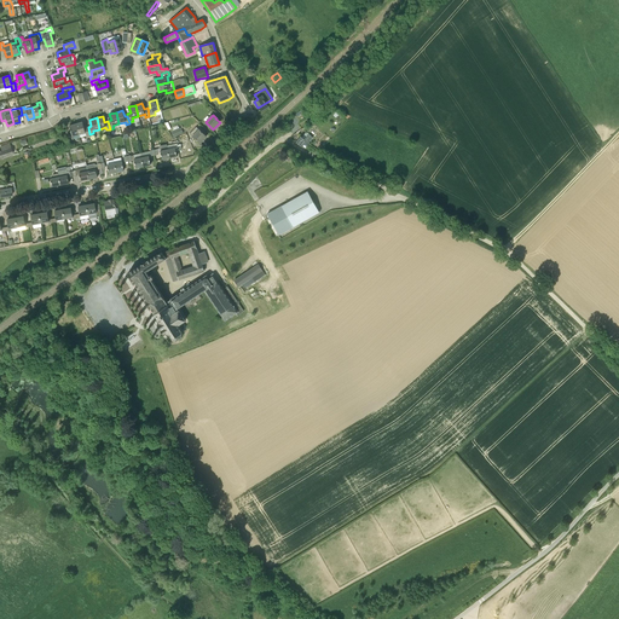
[(90,134),(88,127),(85,128),(82,122),(76,123),(80,137),(87,136),(87,137),(91,136),(90,134)]
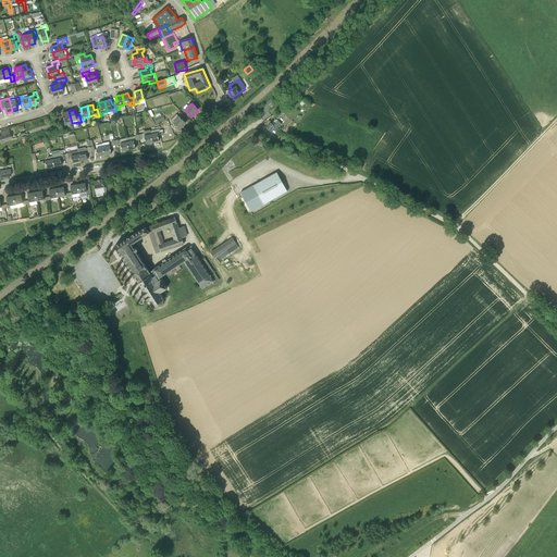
[(66,125),(72,123),(69,111),(62,113),(64,119),(61,119),(63,126),(66,125)]
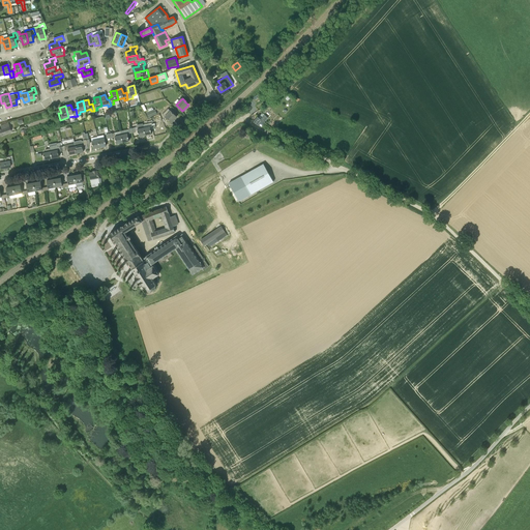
[(157,114),(155,109),(146,113),(148,118),(157,114)]
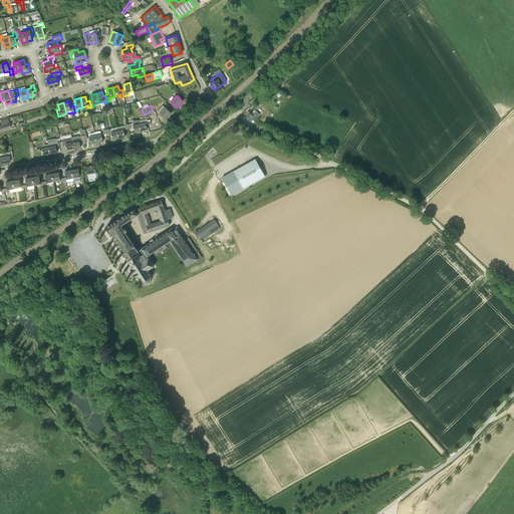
[(167,118),(172,113),(166,107),(161,112),(167,118)]
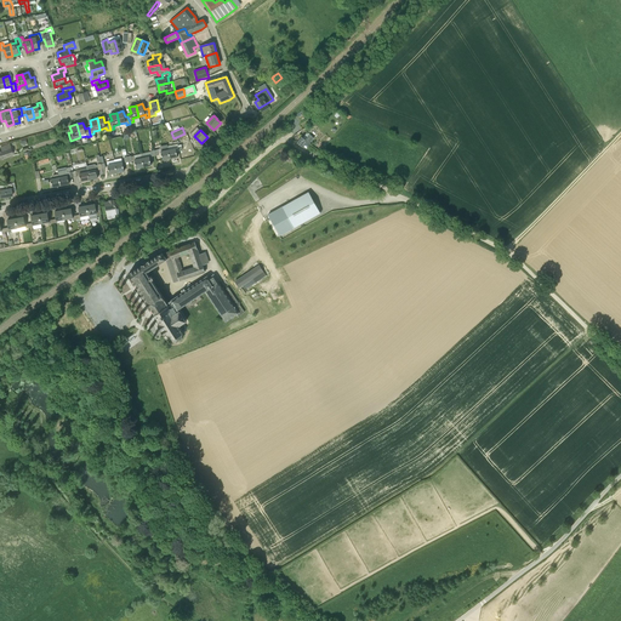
[(306,149),(311,143),(314,138),(311,135),(306,140),(301,137),(297,142),(303,147),(306,149)]
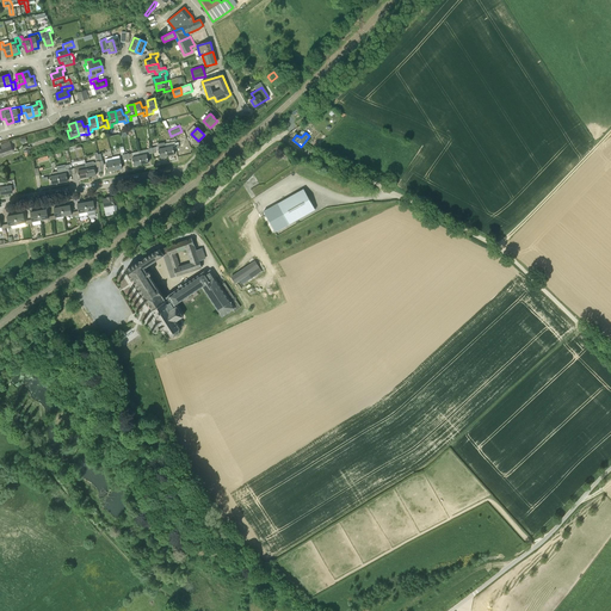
[(0,149),(0,155),(13,152),(10,142),(0,144),(1,149),(0,149)]
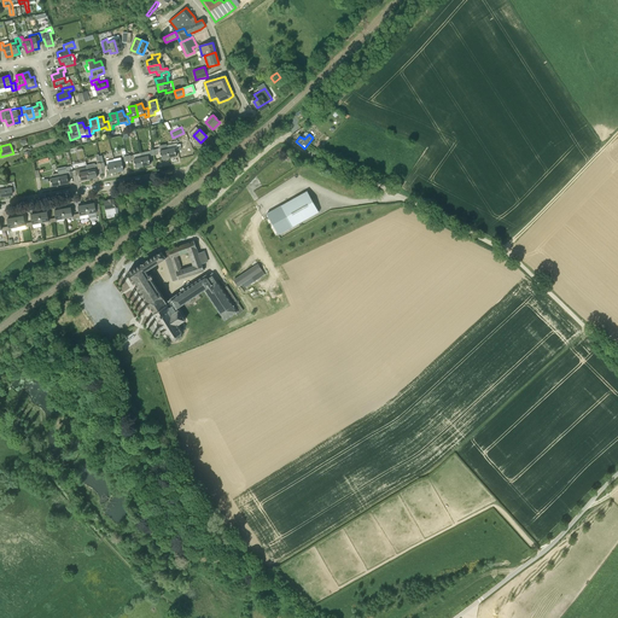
[(168,149),(167,144),(159,145),(162,159),(169,157),(168,149)]
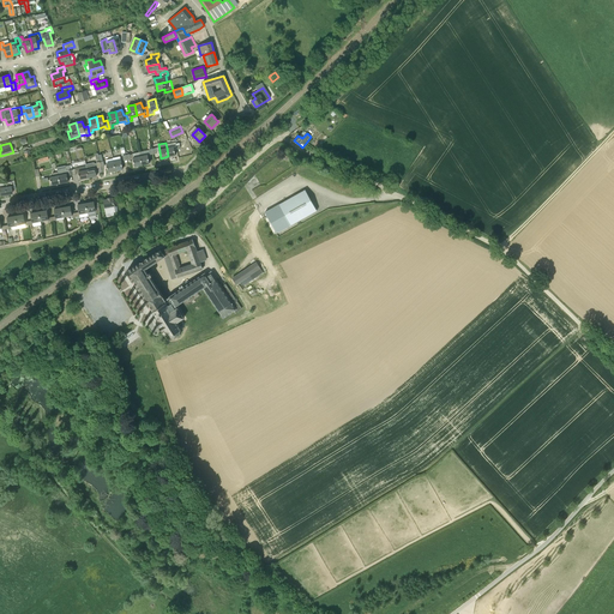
[(95,162),(86,164),(86,166),(88,169),(89,178),(97,175),(96,168),(97,168),(101,167),(100,161),(97,162),(96,162),(97,163),(95,163),(95,162)]
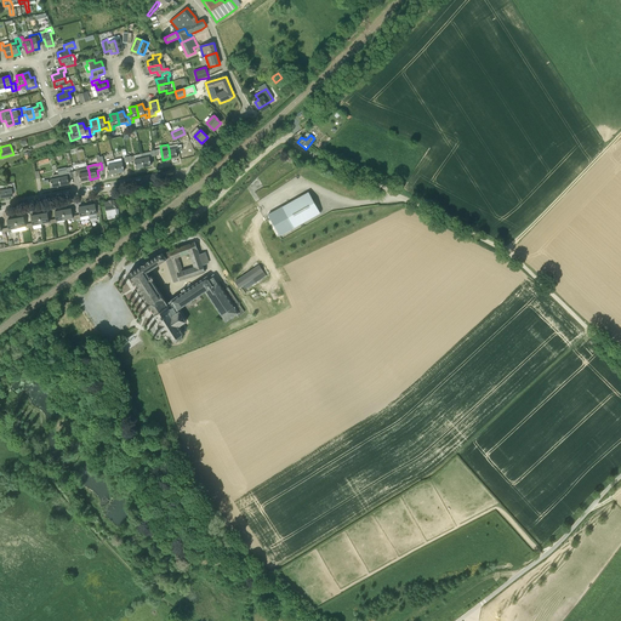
[(67,172),(58,174),(60,177),(61,186),(69,183),(68,177),(68,176),(70,175),(70,177),(74,176),(73,171),(72,166),(67,167),(67,172)]
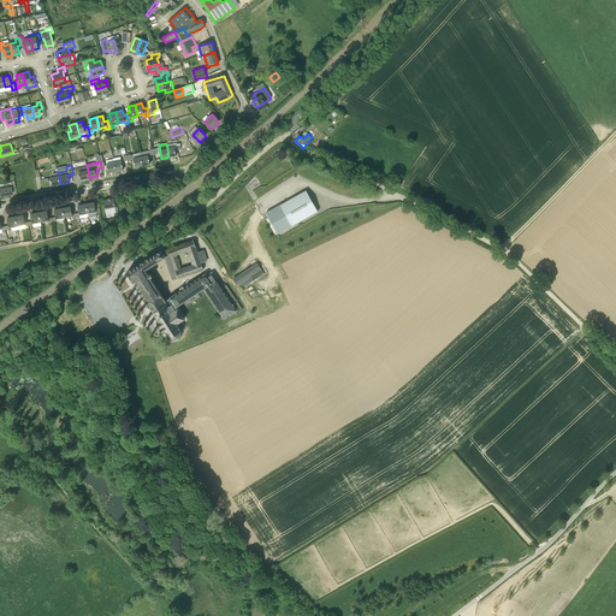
[(82,171),(80,172),(81,179),(89,178),(88,170),(87,166),(81,167),(82,171)]
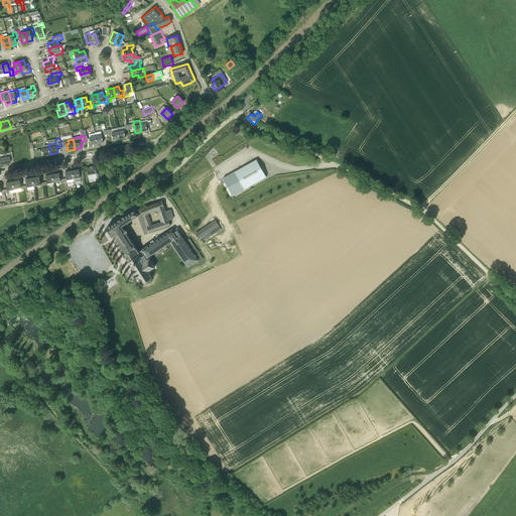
[(44,148),(42,149),(43,155),(50,154),(49,147),(48,144),(44,145),(44,148)]
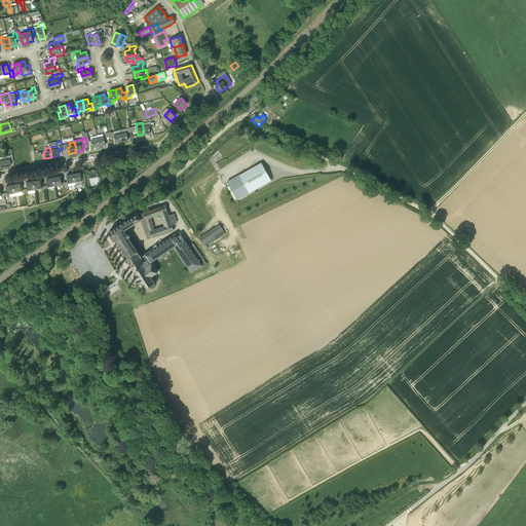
[(9,161),(13,160),(12,154),(5,156),(5,158),(5,159),(3,160),(3,158),(3,156),(0,156),(0,166),(0,167),(10,165),(9,161)]
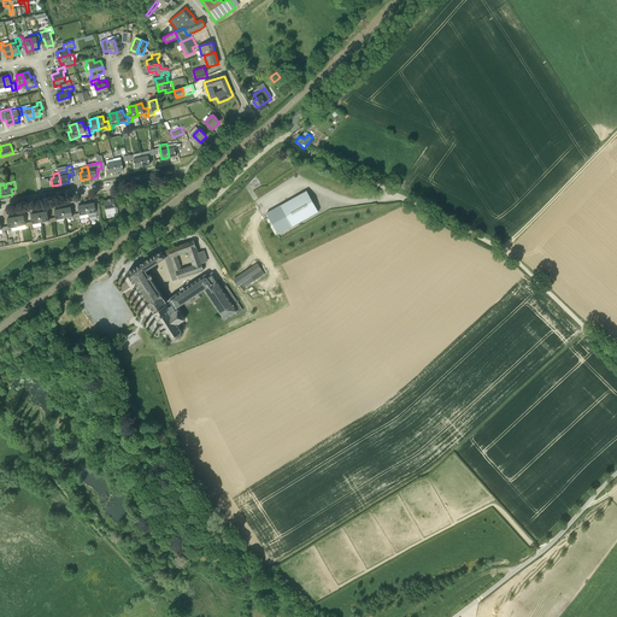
[(281,205),(266,213),(278,234),(318,211),(307,191),(281,205)]
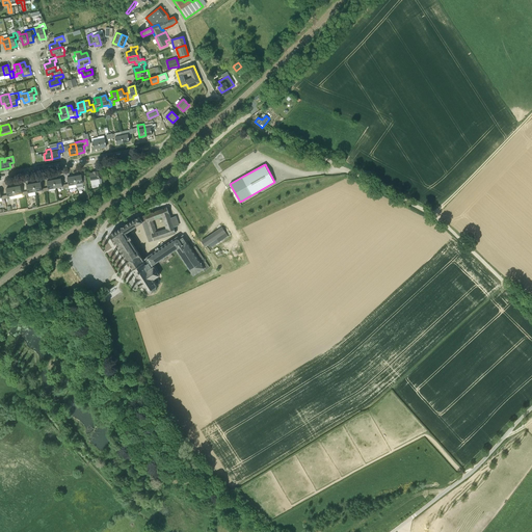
[(98,171),(94,171),(94,173),(89,174),(92,188),(99,187),(99,184),(102,184),(101,179),(100,179),(99,171),(98,171)]
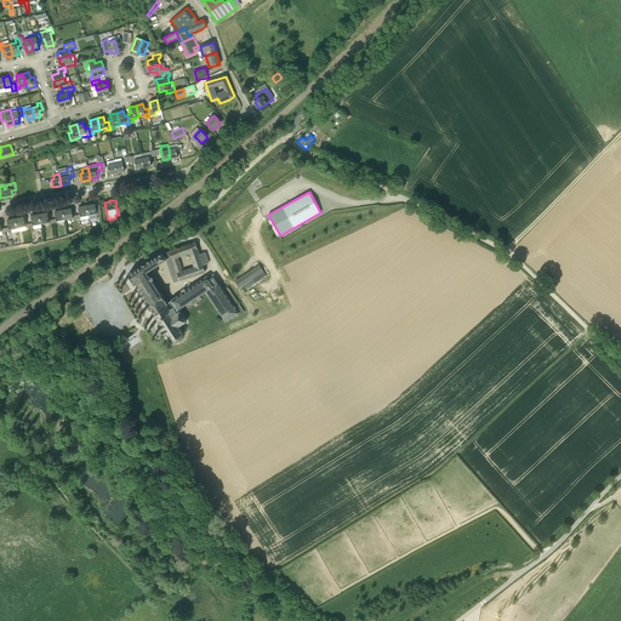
[(97,216),(97,215),(102,215),(100,204),(96,205),(96,204),(87,205),(90,217),(97,216)]
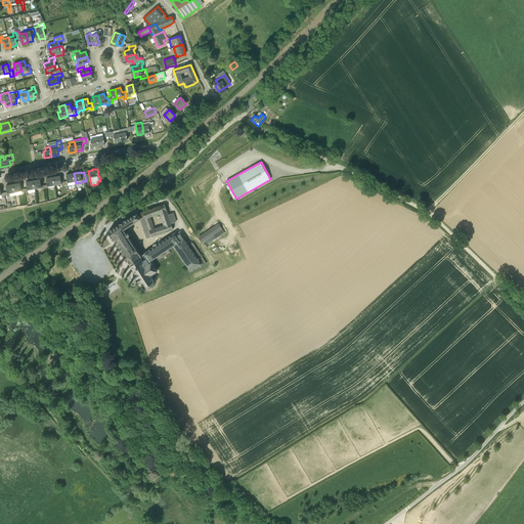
[(68,181),(64,181),(66,184),(69,184),(69,185),(76,184),(76,183),(74,173),(67,175),(68,181)]
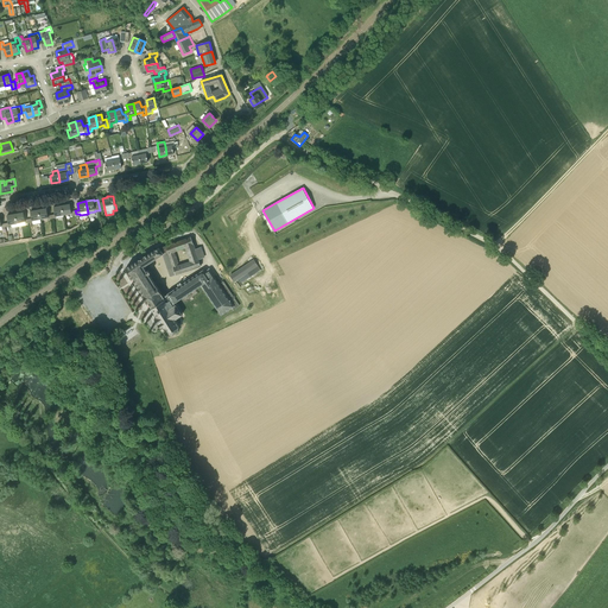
[(76,214),(75,210),(71,211),(70,204),(62,206),(64,215),(71,213),(73,215),(76,214)]
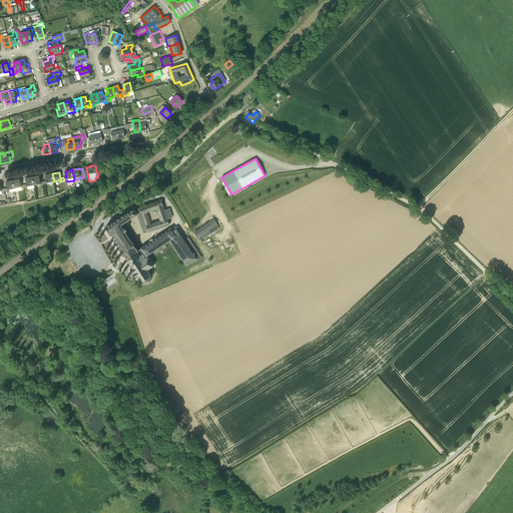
[(47,182),(54,181),(52,173),(45,174),(46,180),(43,181),(44,184),(47,183),(47,182)]
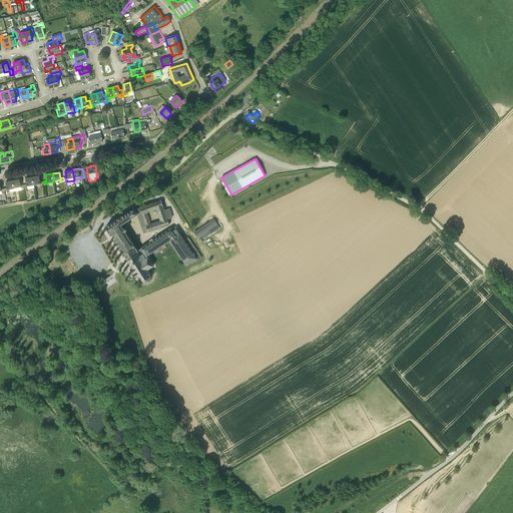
[(44,184),(43,181),(40,181),(39,175),(33,176),(34,184),(41,183),(41,185),(44,184)]
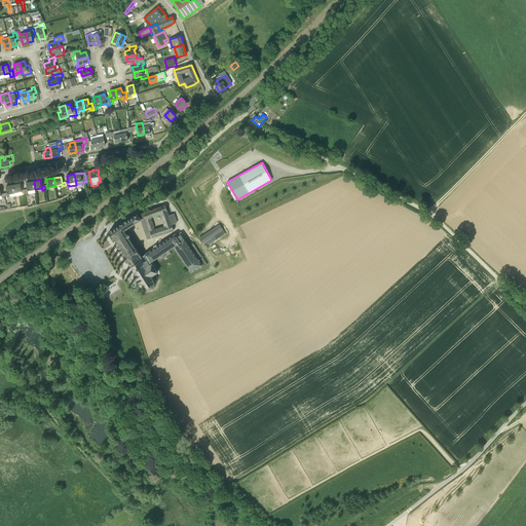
[(28,190),(35,189),(34,181),(27,183),(28,189),(25,189),(25,192),(28,192),(28,190)]
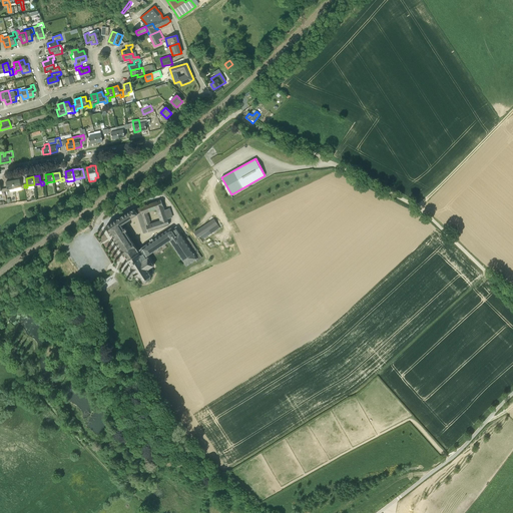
[(24,187),(24,184),(21,185),(20,179),(13,180),(14,188),(21,186),(21,188),(24,187)]
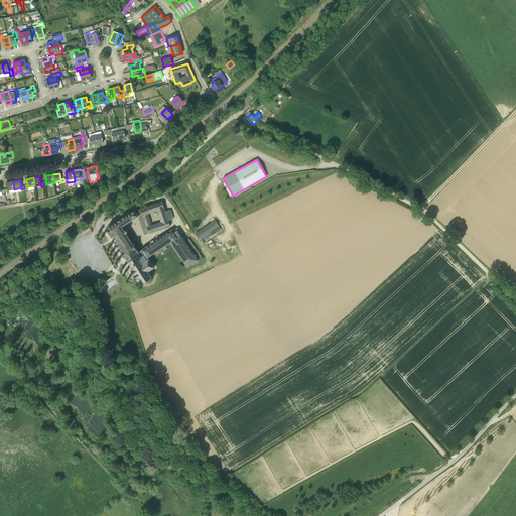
[(15,192),(14,189),(13,181),(6,182),(7,188),(4,189),(5,192),(8,191),(8,194),(15,192)]
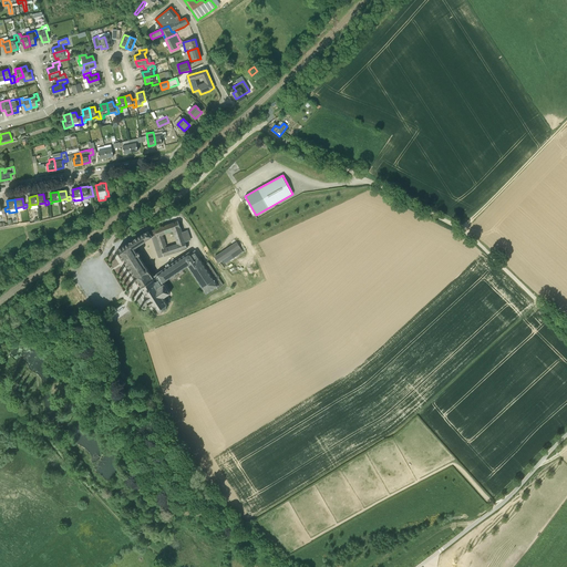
[(187,248),(185,241),(191,240),(187,232),(182,233),(178,222),(155,229),(150,232),(152,237),(160,258),(187,248)]
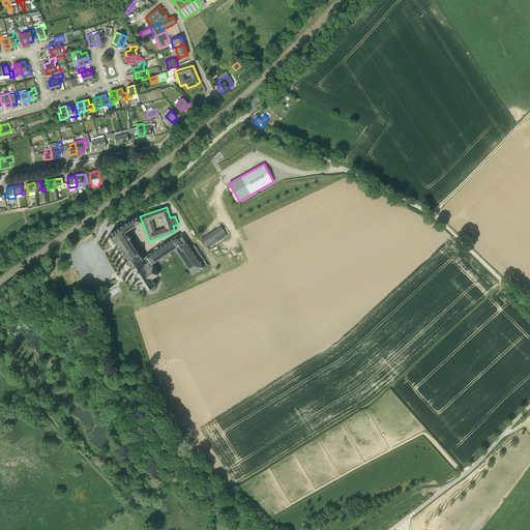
[(113,232),(110,234),(136,274),(134,275),(140,285),(142,283),(145,289),(150,292),(154,290),(155,285),(156,285),(156,284),(157,284),(157,283),(158,282),(158,281),(158,280),(158,278),(157,277),(156,275),(158,274),(152,264),(175,248),(193,274),(203,267),(205,269),(208,266),(195,245),(190,247),(183,236),(178,239),(177,237),(143,259),(125,232),(142,222),(140,216),(139,215),(113,232)]
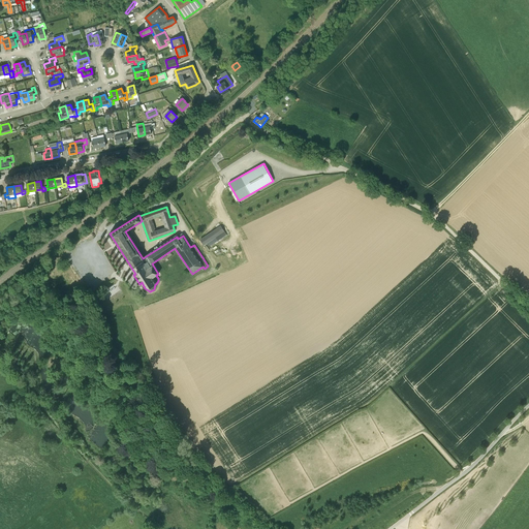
[(205,237),(200,240),(204,245),(208,243),(208,242),(210,246),(226,235),(224,231),(221,225),(205,237)]
